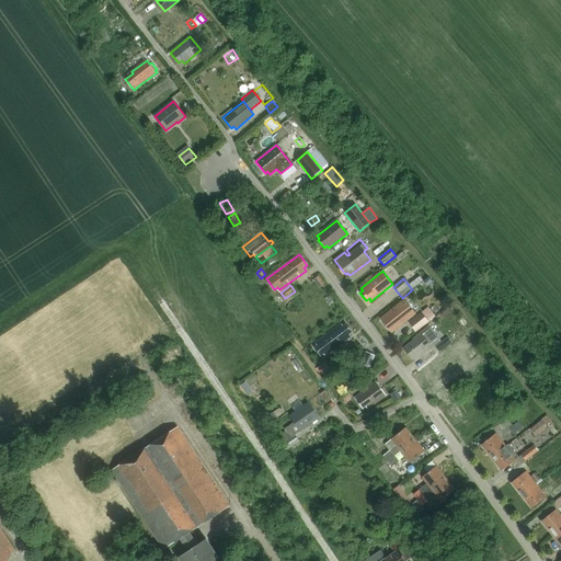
[(416,313),(404,299),(380,319),(391,333),(416,313)]
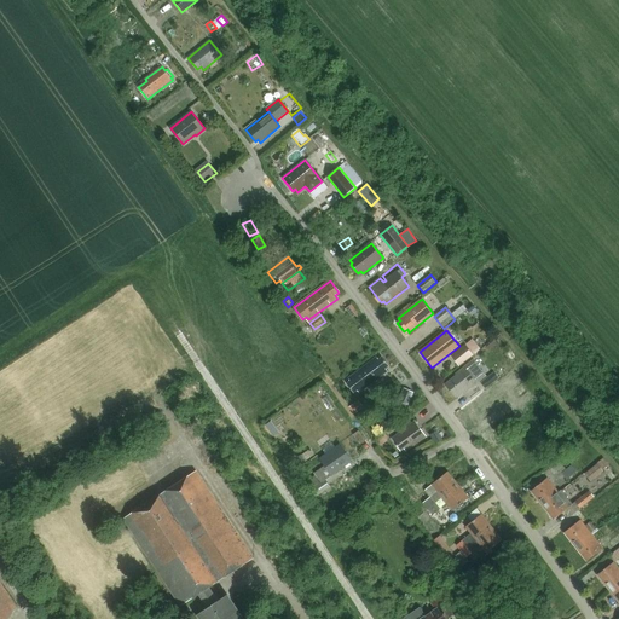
[(464,343),(449,356),(457,366),(473,354),(464,343)]
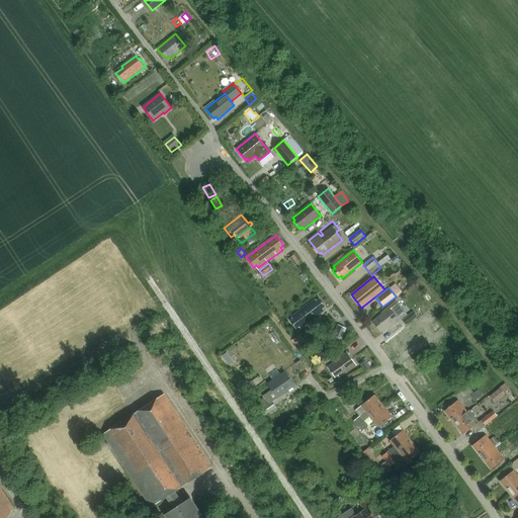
[(323,309),(325,307),(320,298),(317,301),(315,298),(291,317),(293,319),(290,321),(295,329),(298,326),(300,329),(324,311),(323,309)]
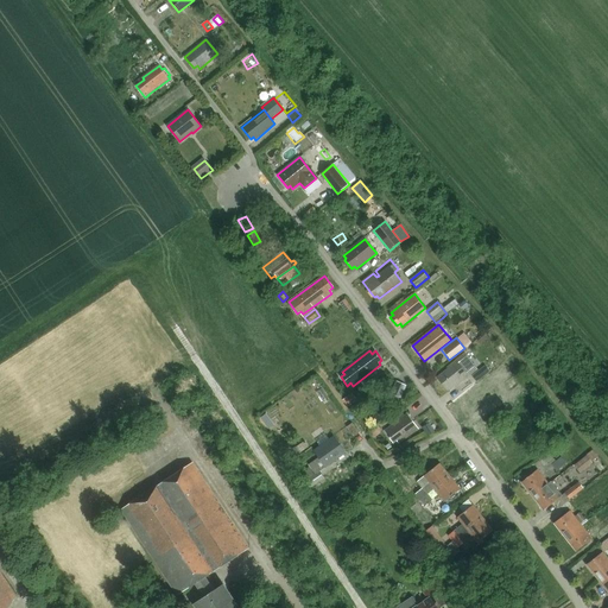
[(469,375),(476,369),(464,355),(457,361),(457,360),(448,368),(448,369),(437,378),(448,391),(456,384),(457,385),(469,375)]
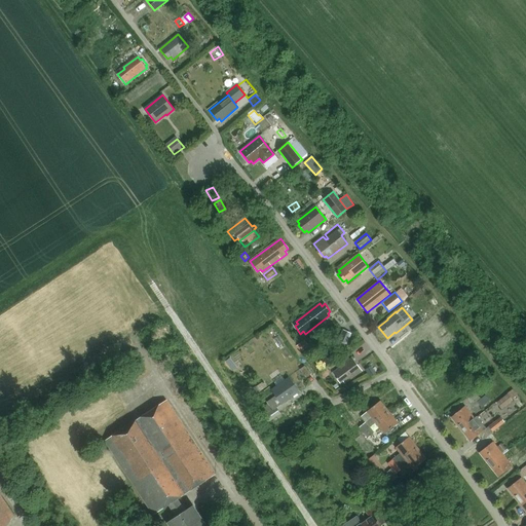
[(408,325),(412,330),(423,322),(419,316),(408,325)]
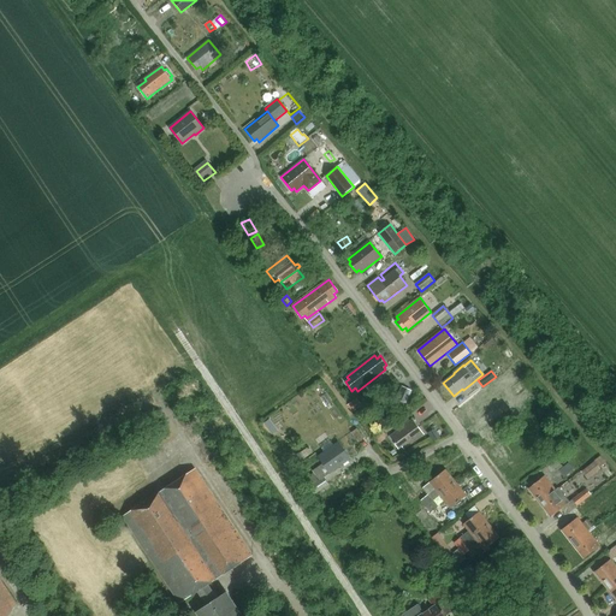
[(413,391),(406,388),(400,400),(407,403),(413,391)]
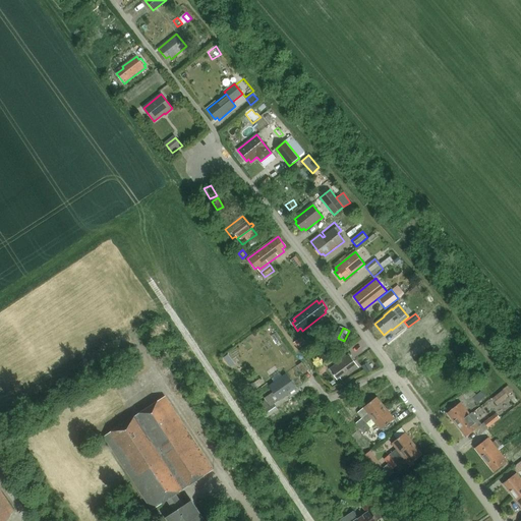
[(342,380),(358,367),(349,354),(330,369),(337,380),(340,378),(342,380)]
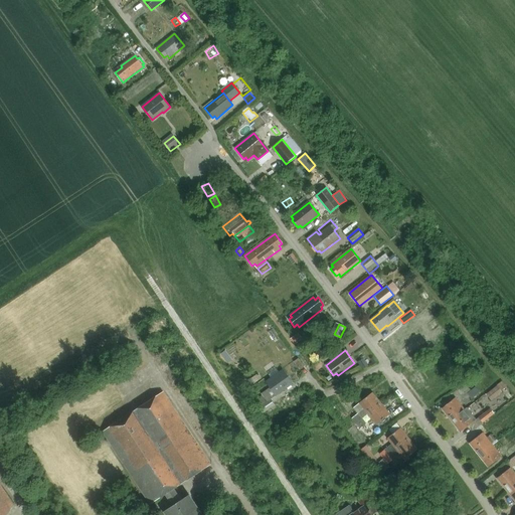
[(364,360),(359,363),(362,369),(367,366),(364,360)]
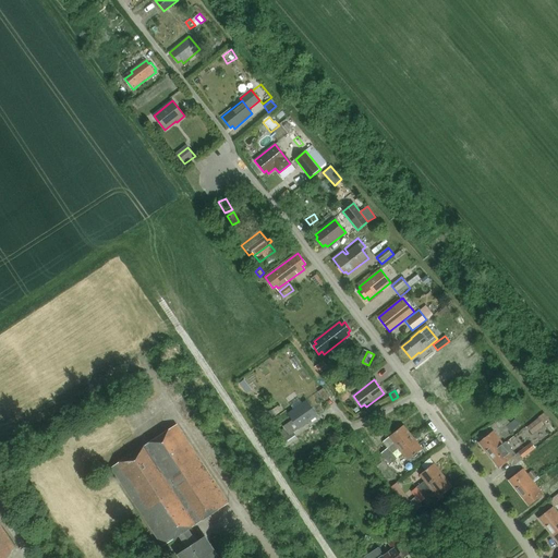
[(317,415),(306,400),(288,413),(299,428),(317,415)]
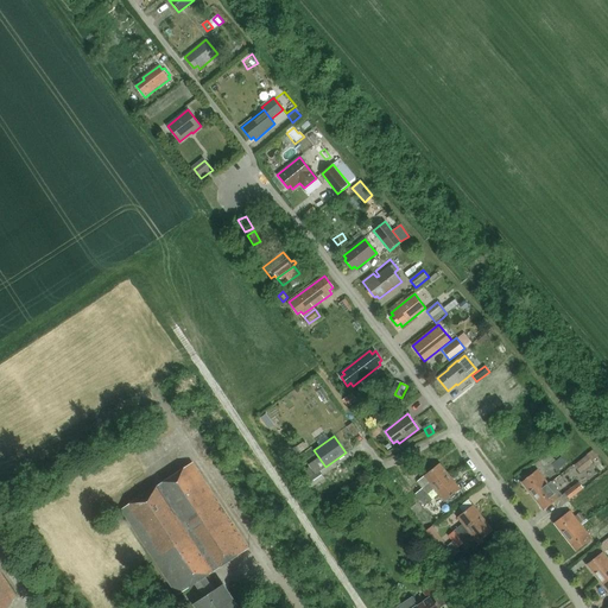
[(593,450),(587,455),(591,462),(599,456),(593,450)]
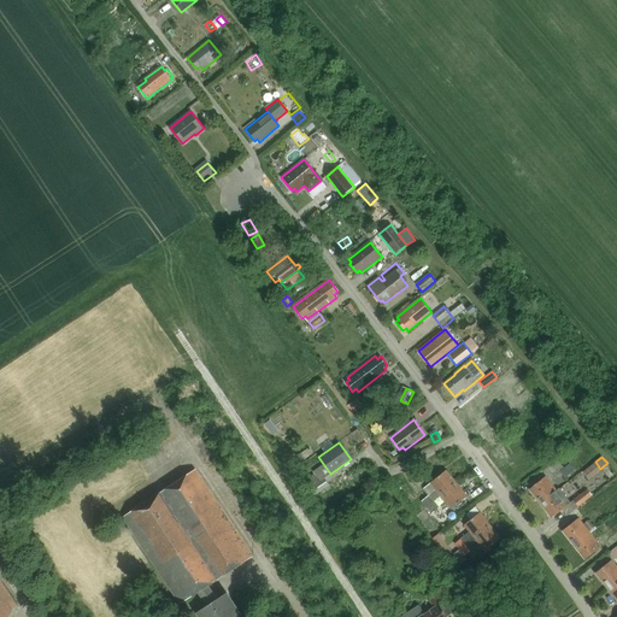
[(556,458),(546,465),(551,472),(557,468),(558,470),(563,466),(556,458)]
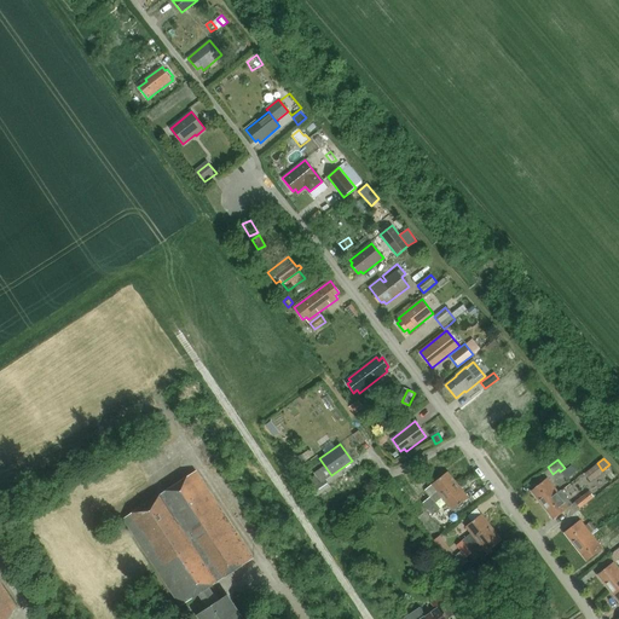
[(597,463),(584,473),(590,481),(603,470),(602,470),(597,463)]
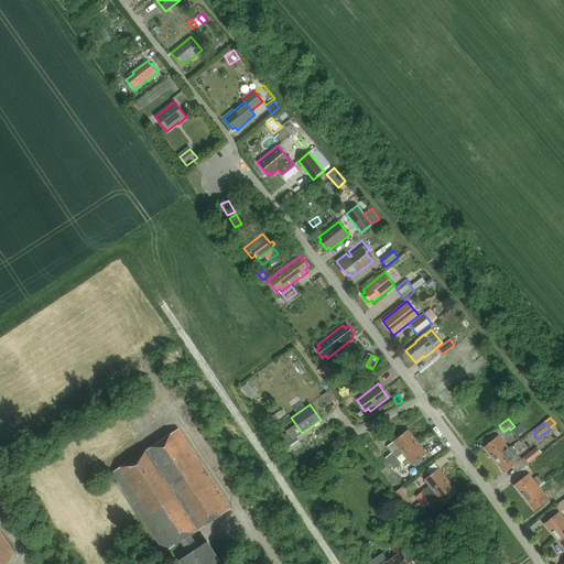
[(521,423),(511,431),(516,436),(525,430),(521,423)]
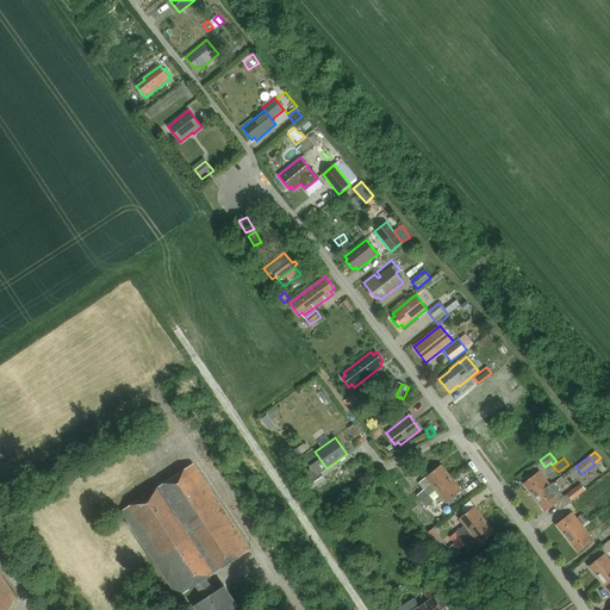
[(197,609),(237,609),(223,587),(215,592),(206,579),(249,552),(192,465),(119,512),(176,598),(195,586),(204,599),(194,605),(197,609)]
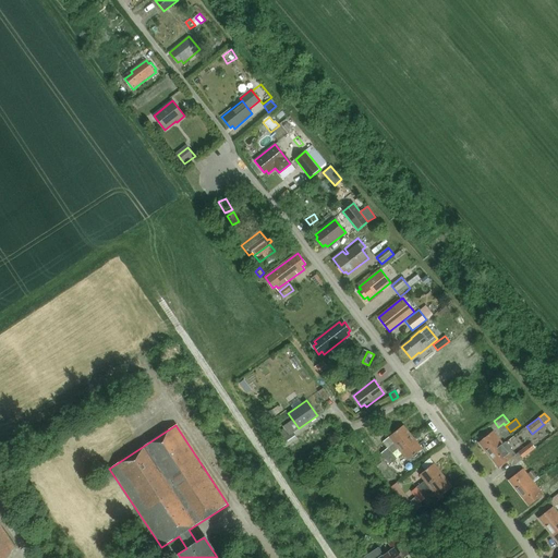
[(389,436),(399,448),(408,441),(405,438),(411,434),(403,425),(389,436)]
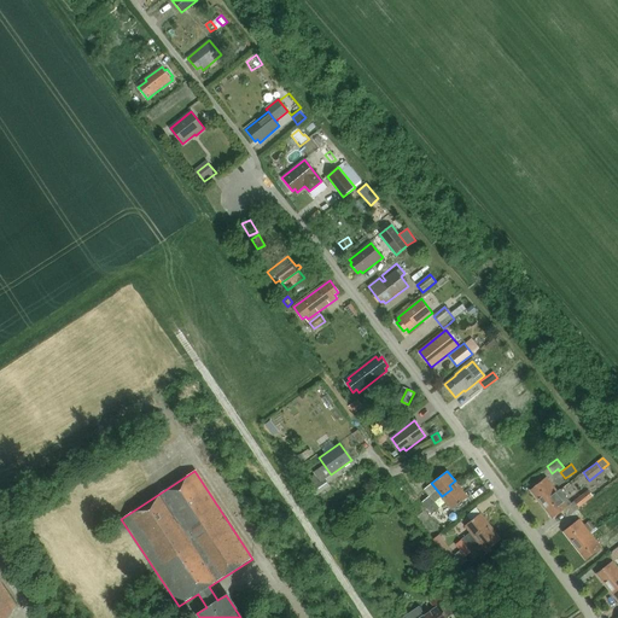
[(541,505),(558,491),(546,477),(530,490),(541,505)]
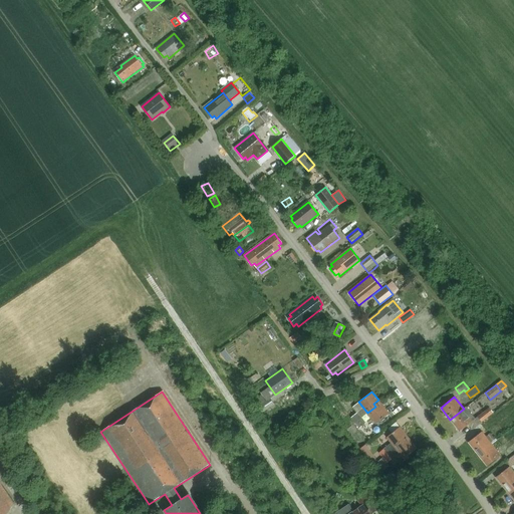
[(260,416),(275,405),(270,399),(255,409),(260,416)]
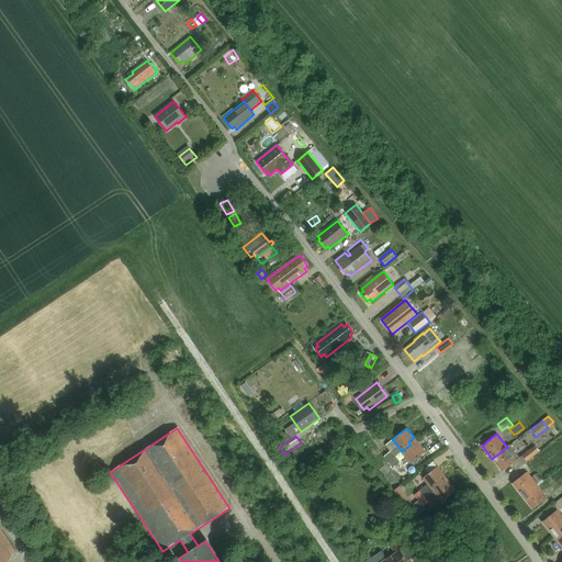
[(411,463),(426,452),(416,440),(414,437),(408,441),(411,445),(402,451),(411,463)]
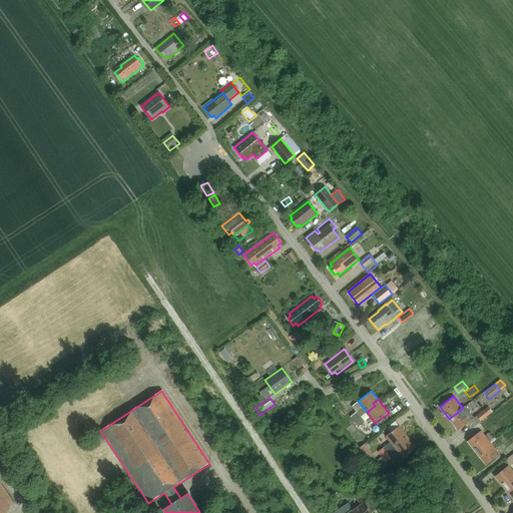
[(459,430),(475,418),(465,407),(463,408),(449,419),(459,430)]
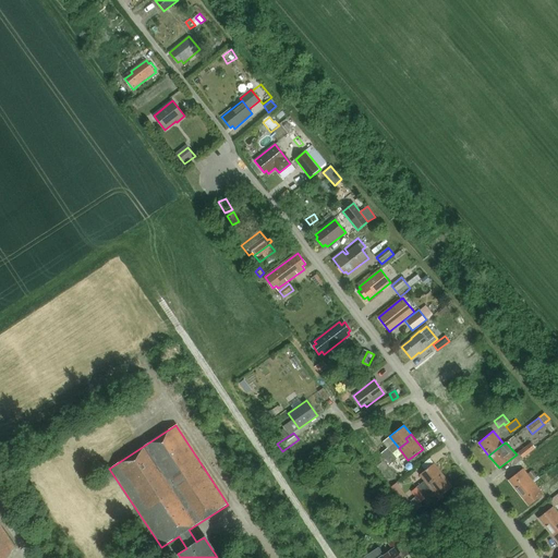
[(532,444),(520,453),(523,459),(536,449),(532,444)]
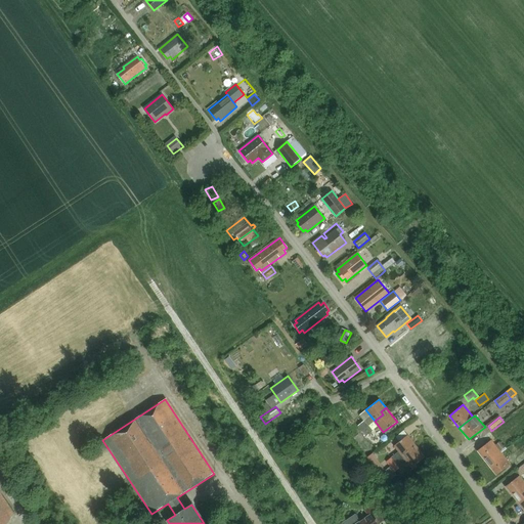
[(362,430),(368,426),(364,421),(358,426),(362,430)]
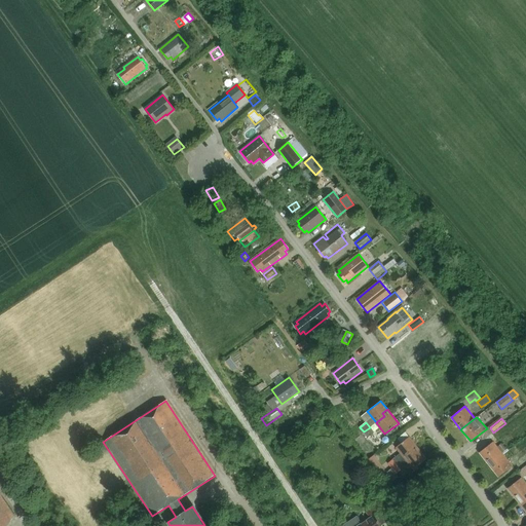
[(368,438),(374,433),(370,427),(364,431),(368,438)]
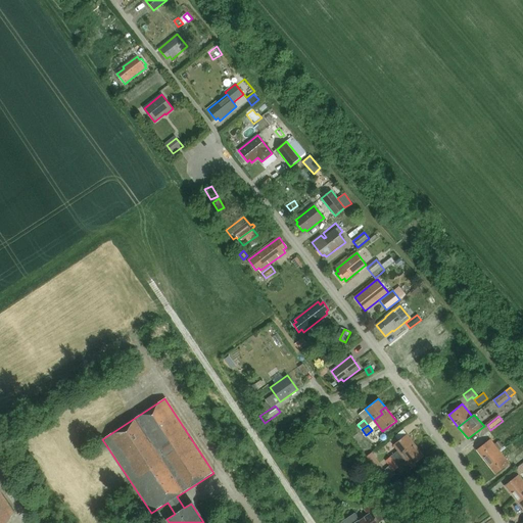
[(409,447),(414,442),(407,434),(399,440),(393,445),(398,450),(386,461),(390,466),(402,456),(411,449),(409,447)]
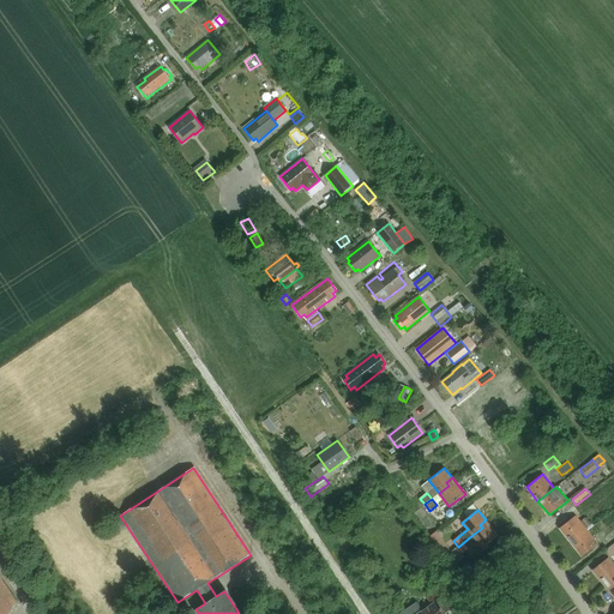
[(576,516),(559,529),(571,542),(591,525),(585,518),(581,522),(576,516)]
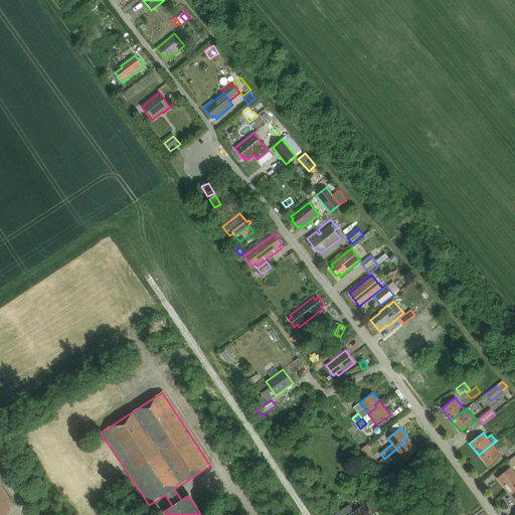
[(404,460),(417,450),(409,439),(407,436),(402,441),(404,443),(396,449),(384,459),(388,464),(400,455),(404,460)]
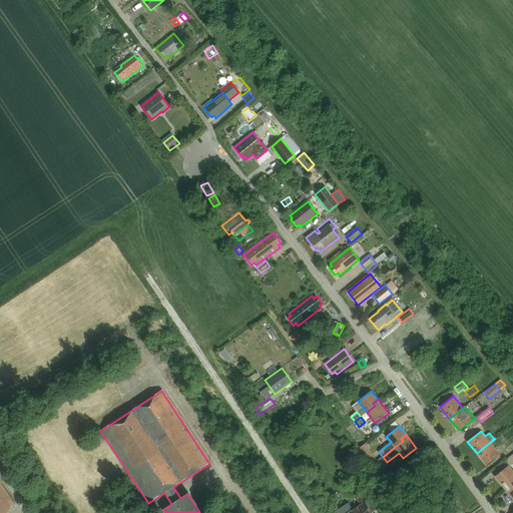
[(494,439),(477,453),(486,465),(500,454),(496,450),(503,444),(498,438),(496,440),(494,439)]
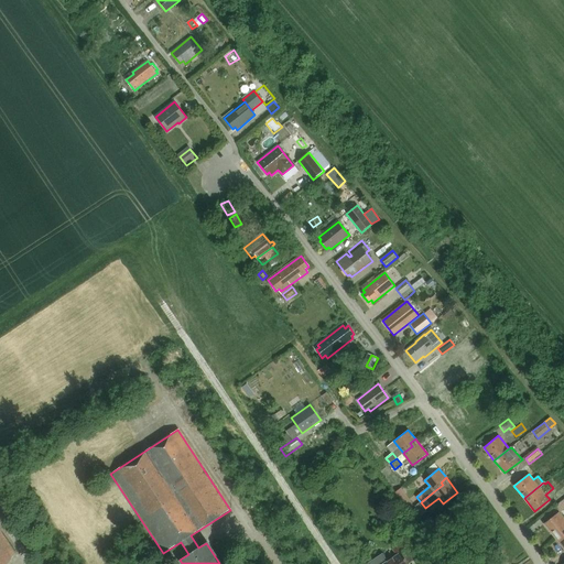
[(401,488),(394,492),(398,498),(404,492),(401,488)]
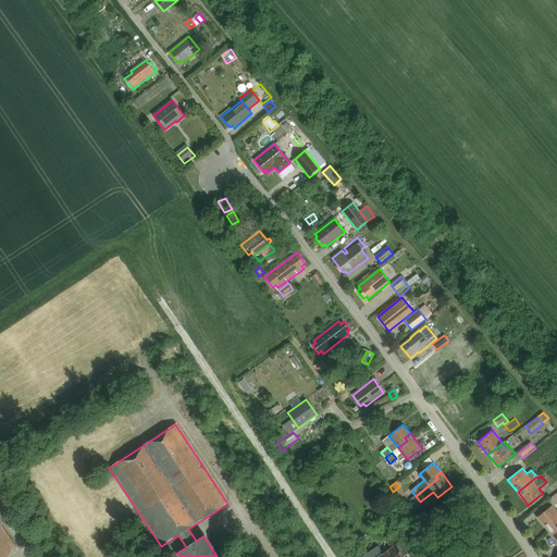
[(407,496),(400,500),(404,505),(410,500),(407,496)]
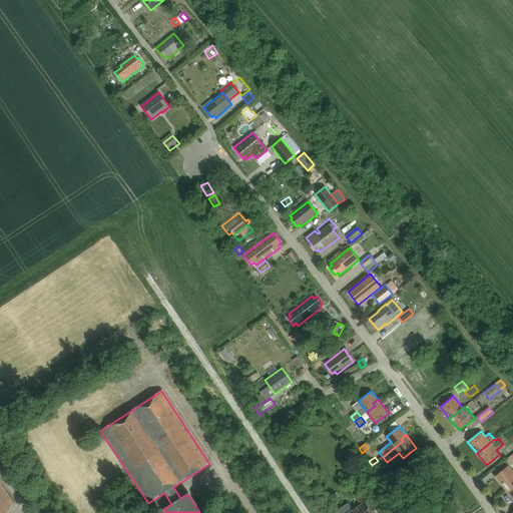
[(512,481),(512,471),(508,466),(495,476),(504,488),(512,481)]
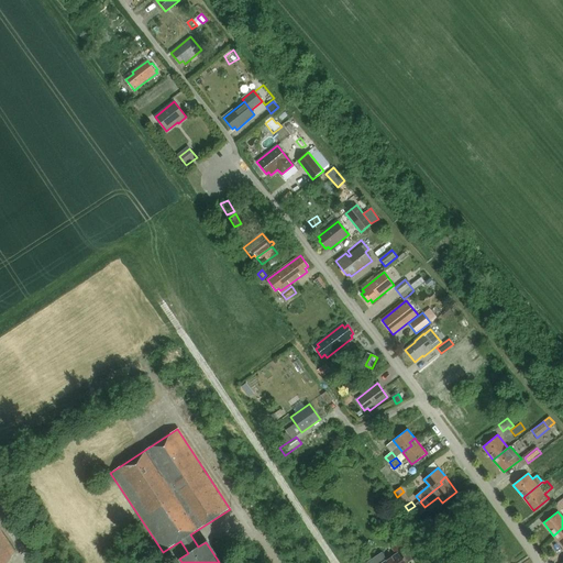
[(562,528),(553,536),(562,547),(562,528)]
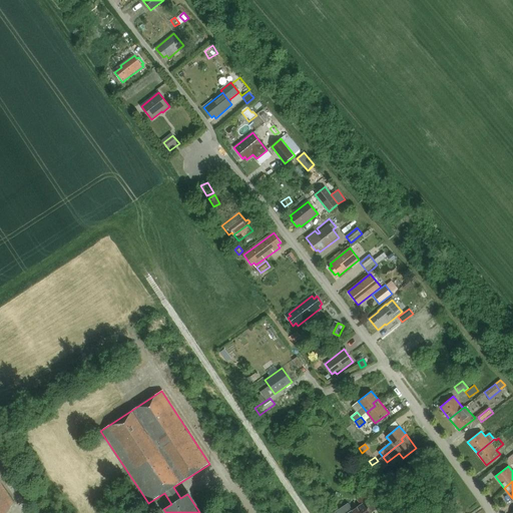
[(0,512),(6,512),(13,503),(0,483),(0,512)]
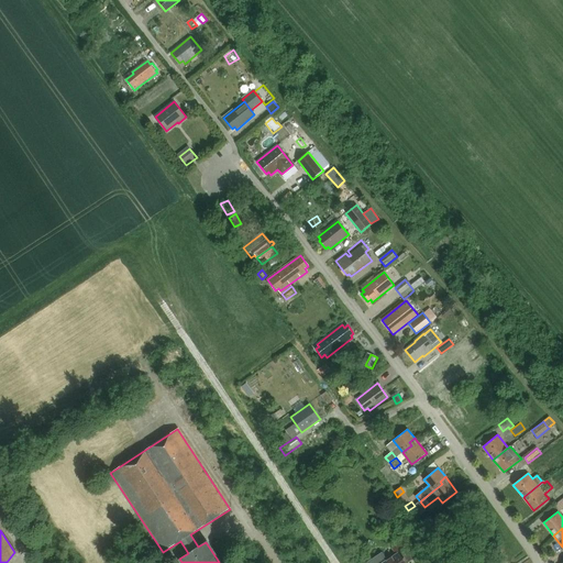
[(408,562),(415,559),(407,548),(401,551),(397,544),(392,548),(396,554),(387,560),(382,552),(367,562),(407,562),(408,562)]
